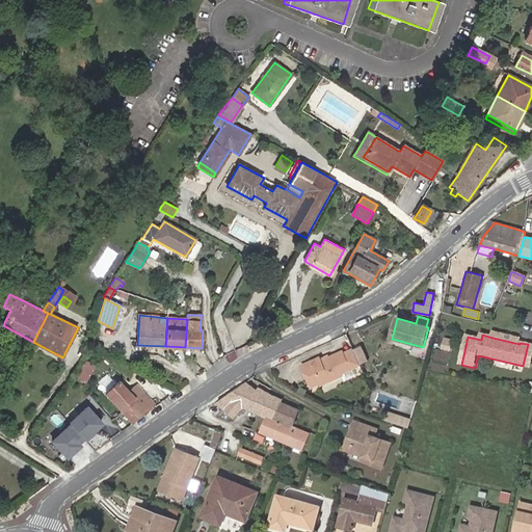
[(520,341),(494,335),(493,338),(520,344),(520,343),(520,341)]
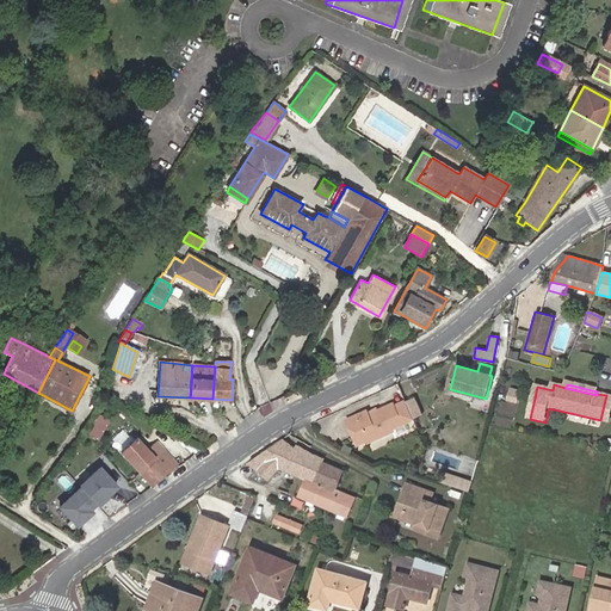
[(518,403),(520,394),(513,392),(511,402),(518,403)]
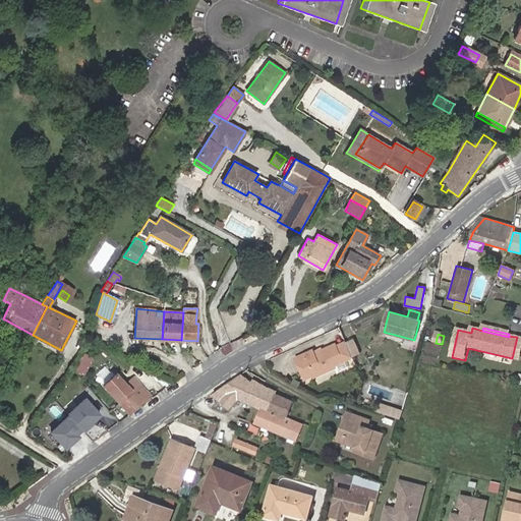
[(520,360),(520,353),(520,338),(517,337),(512,358),(520,360)]
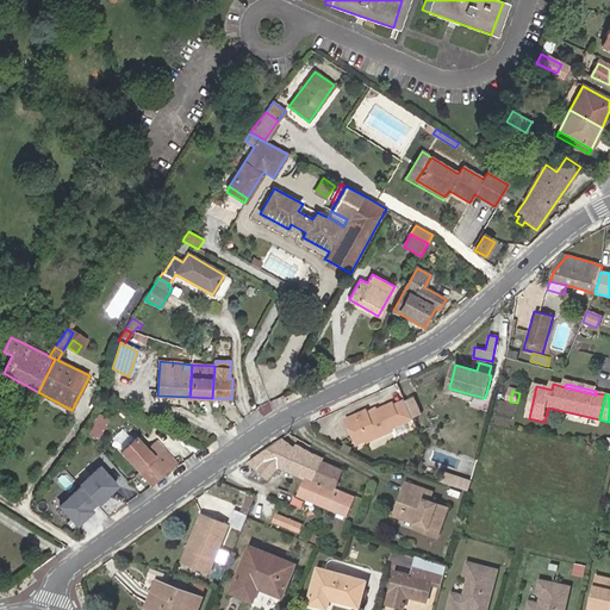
[(390,428),(411,417),(405,404),(403,400),(392,405),(391,403),(367,415),(365,410),(344,421),(356,443),(366,439),(367,441),(391,430),(390,428)]
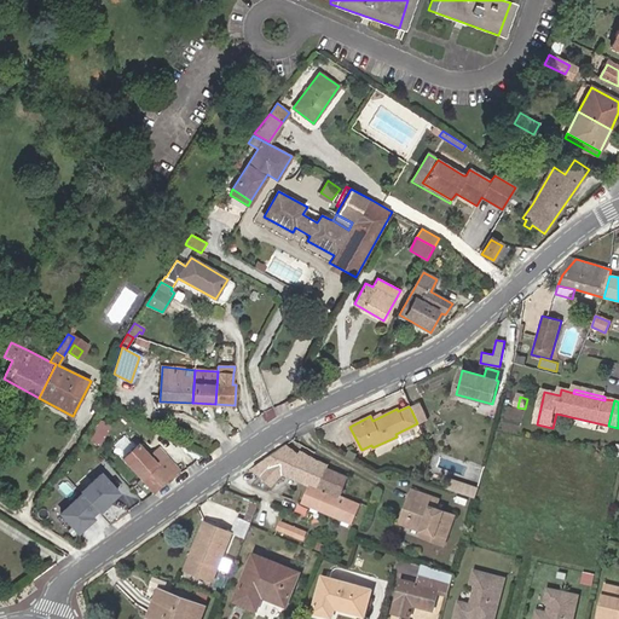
[(283,474),(308,485),(311,486),(311,484),(341,497),(341,496),(350,478),(328,469),(329,466),(325,464),(317,461),(302,451),(299,456),(284,445),(258,464),(253,469),(272,486),(283,474)]
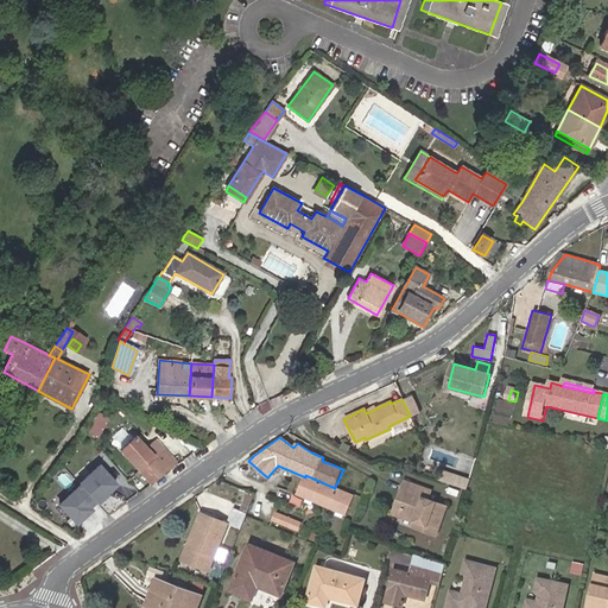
[(131,461),(152,483),(176,463),(156,441),(145,450),(135,439),(125,448),(133,458),(131,461)]
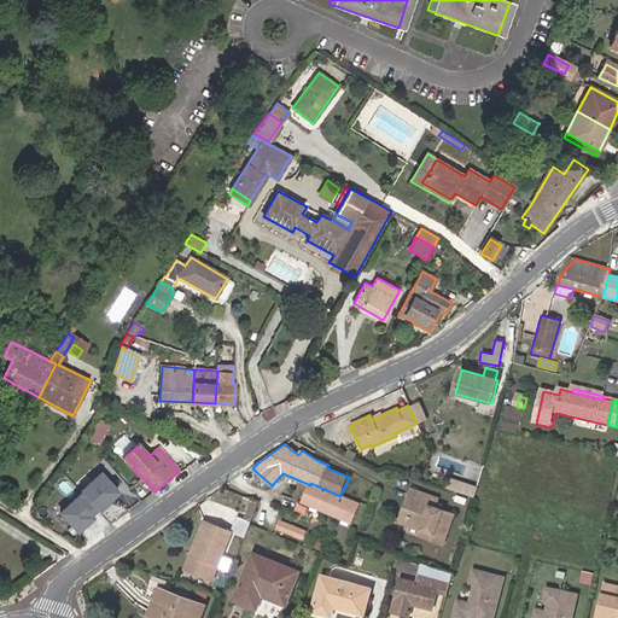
[(105,456),(99,462),(112,478),(118,472),(105,456)]
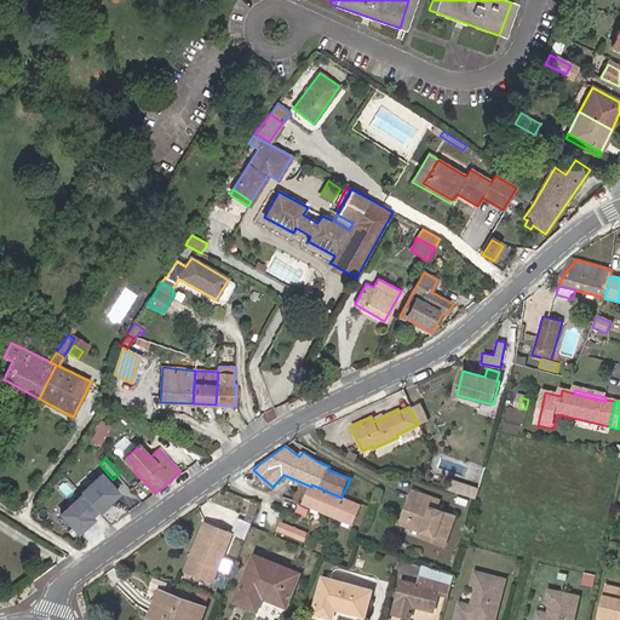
[(105,477),(63,516),(80,534),(122,495),(105,477)]
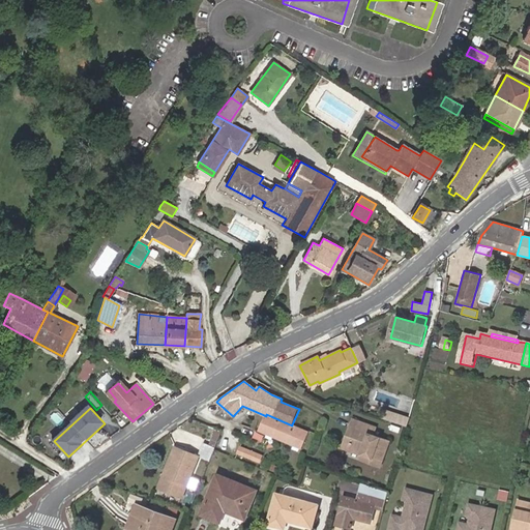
[(308,433),(292,425),(266,414),(266,416),(259,431),(302,449),(308,433)]
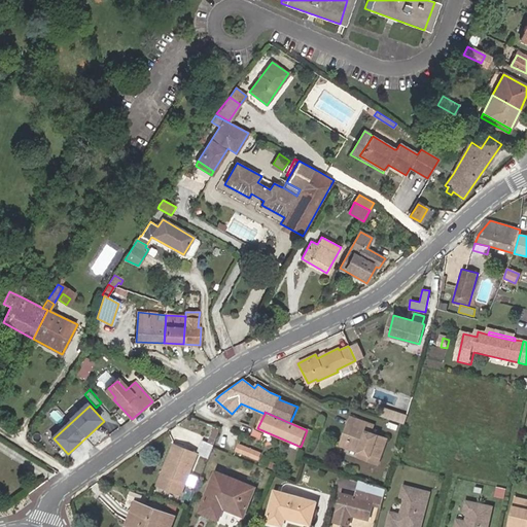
[(367,454),(365,458),(380,463),(388,438),(372,433),(375,425),(352,417),(349,425),(355,427),(348,447),(361,452),(367,454)]
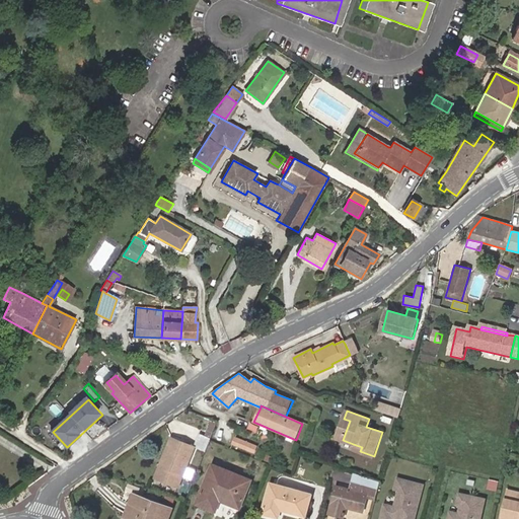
[(219,421),(213,419),(205,438),(211,441),(219,421)]
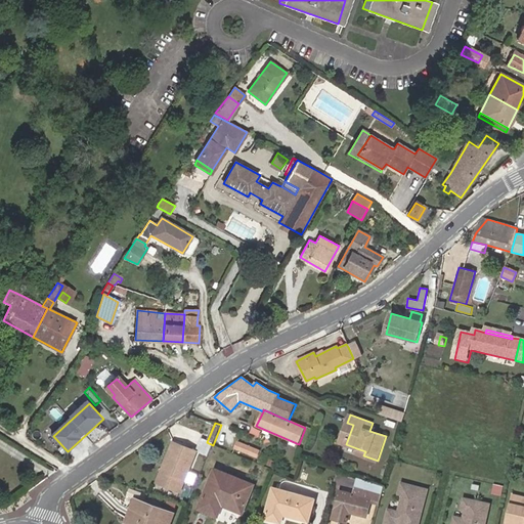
[(353,425),(347,423),(340,442),(346,444),(353,425)]
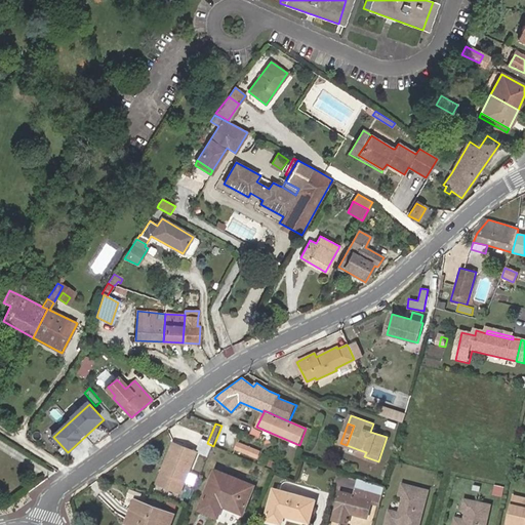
[(260,452),(237,442),(235,448),(257,458),(260,452)]
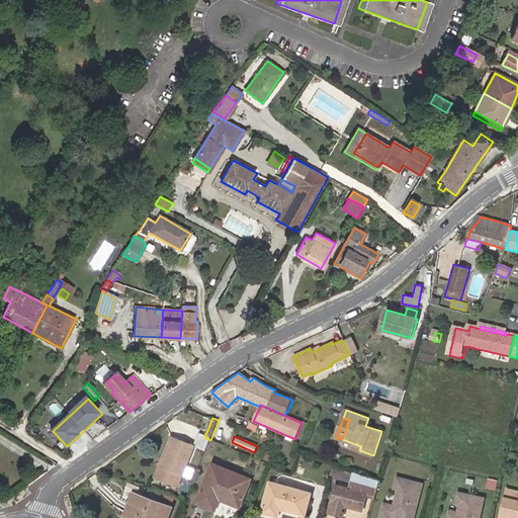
[(177,449),(181,441),(172,437),(169,445),(177,449)]
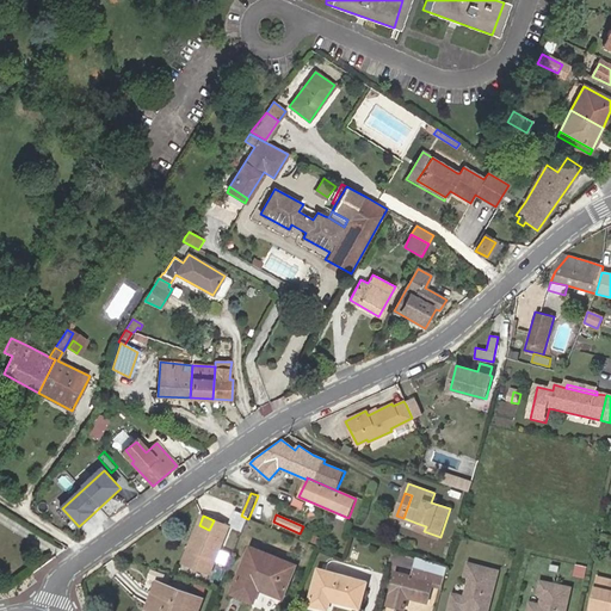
[(228,526),(214,520),(209,530),(199,525),(184,562),(209,573),(228,526)]
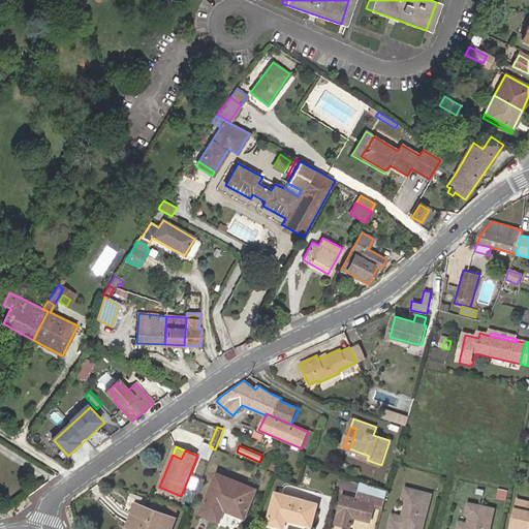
[(278,466),(271,463),(269,469),(276,472),(278,466)]
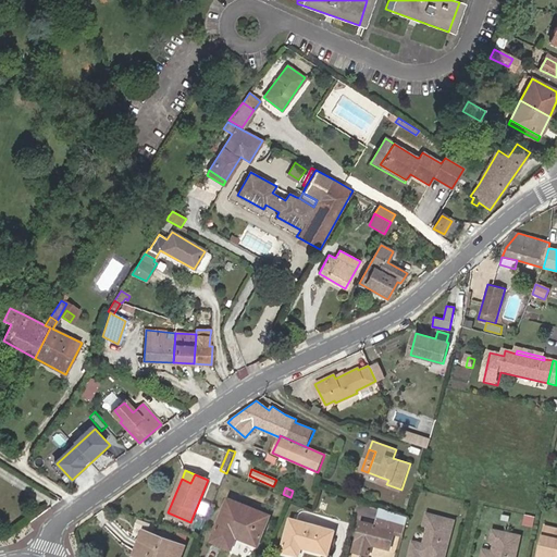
[(236,537),(257,546),(269,516),(230,500),(211,541),(232,549),(236,537)]
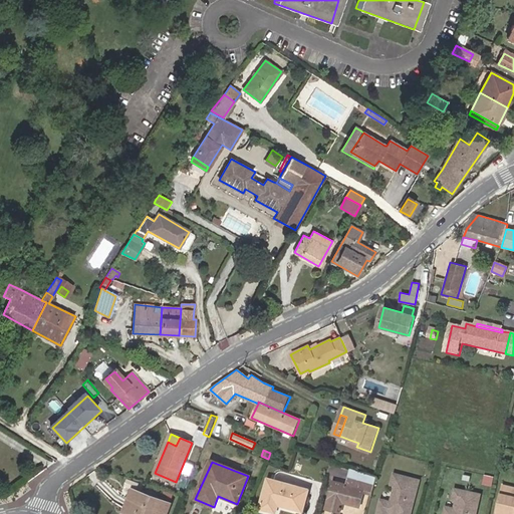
[(376,478),(352,469),(349,480),(348,479),(347,485),(333,482),(329,497),(328,497),(326,507),(341,511),(343,503),(359,507),(364,491),(372,493),(376,478)]
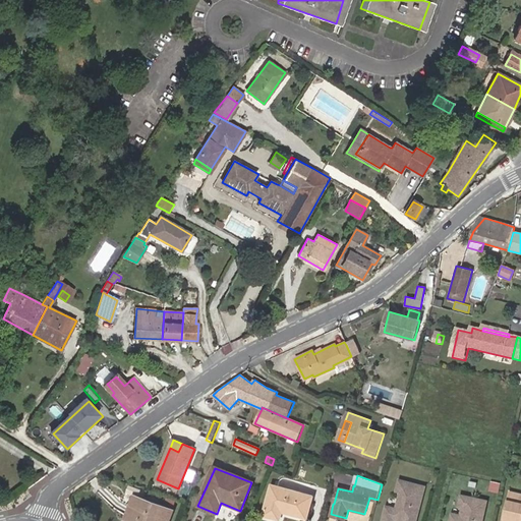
[(416,520),(425,486),(400,479),(397,490),(401,491),(397,509),(387,506),(383,520),(394,520),(395,519),(403,520),(416,520)]
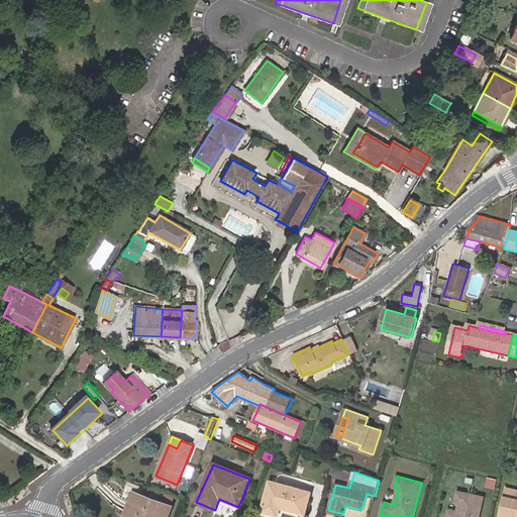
[(305,514),(310,493),(270,483),(263,512),(277,516),(280,508),(305,514)]
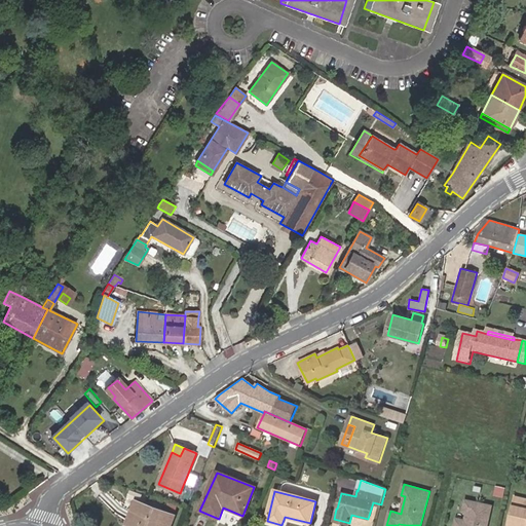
[(515,520),(510,519),(508,525),(525,525),(525,495),(517,493),(512,512),(517,513),(515,520)]
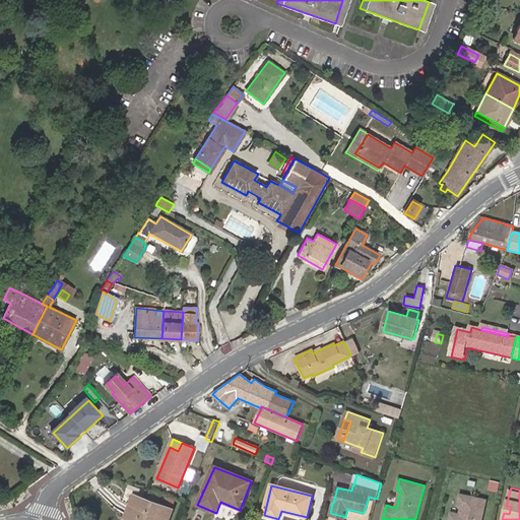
[(133,519),(166,519),(171,510),(134,495),(125,516),(133,519)]
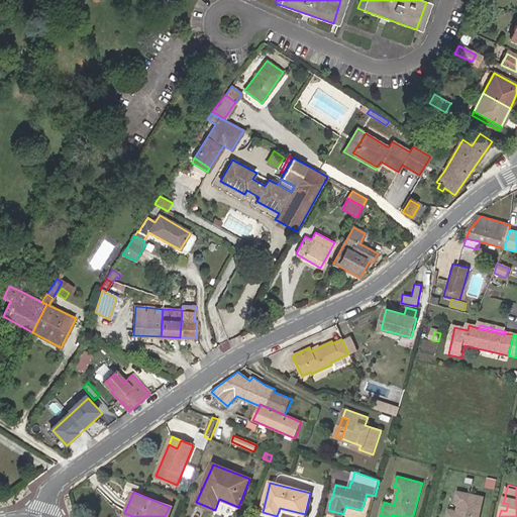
[(479,516),(484,498),(458,492),(456,502),(460,503),(458,512),(456,516),(479,516)]
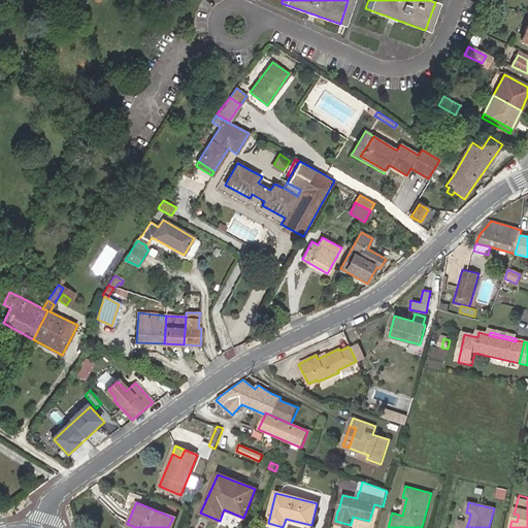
[(220,521),(200,513),(198,517),(218,525),(220,521)]
